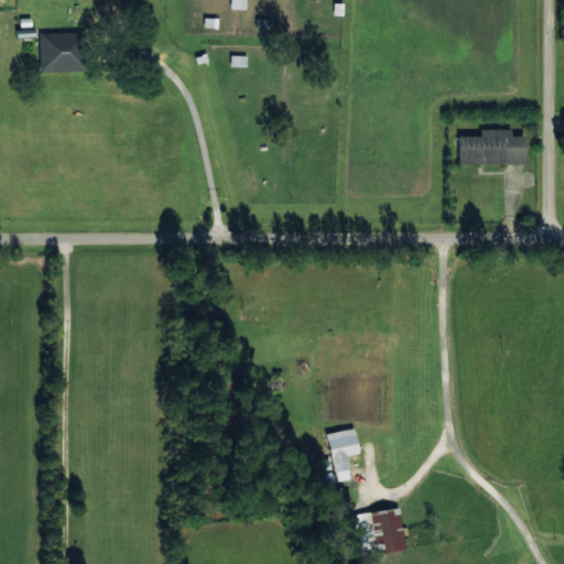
[(245,9),(245,0),(229,0),(229,9),(245,9)]
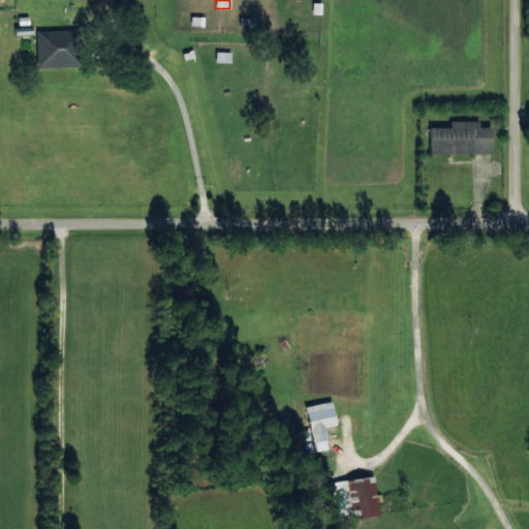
[(204,17),(190,17),(190,26),(204,26),(204,17)]
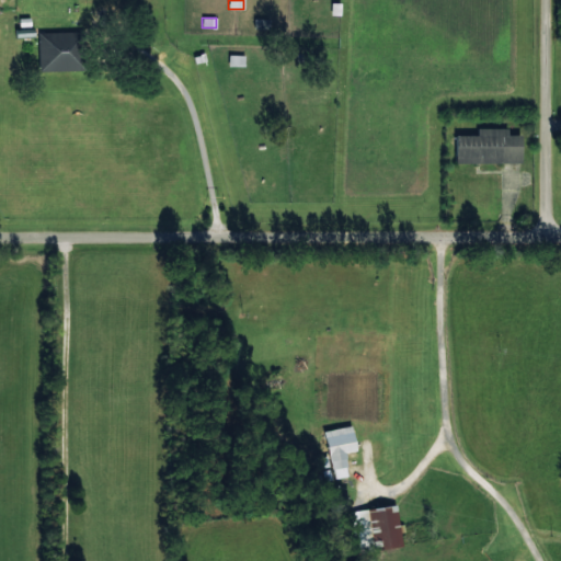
[(270,20),(254,19),(253,29),(270,29),(270,20)]
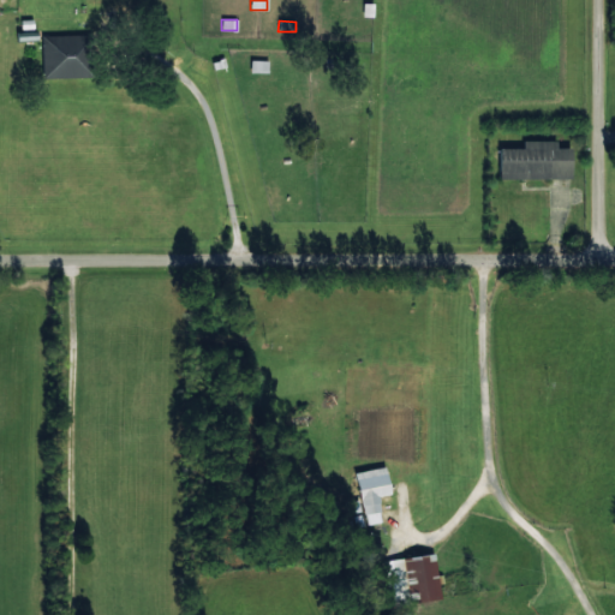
[(43,78),(91,77),(90,35),(43,36),(43,78)]
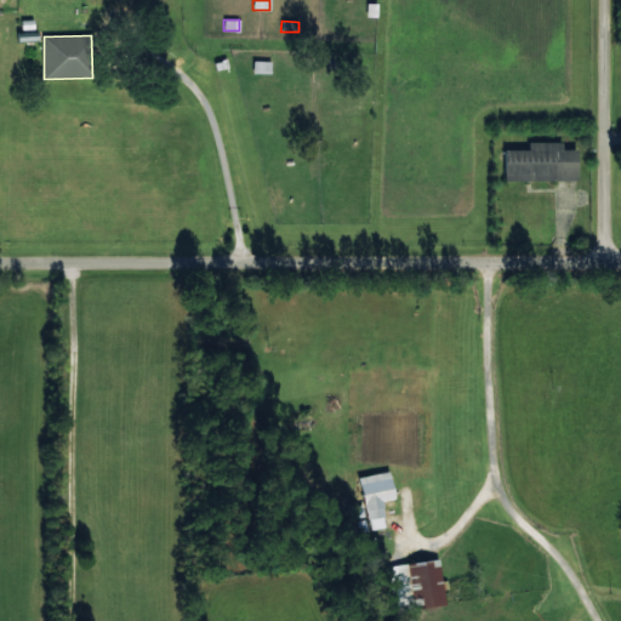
[(271,74),(271,62),(252,61),(252,73),(271,74)]
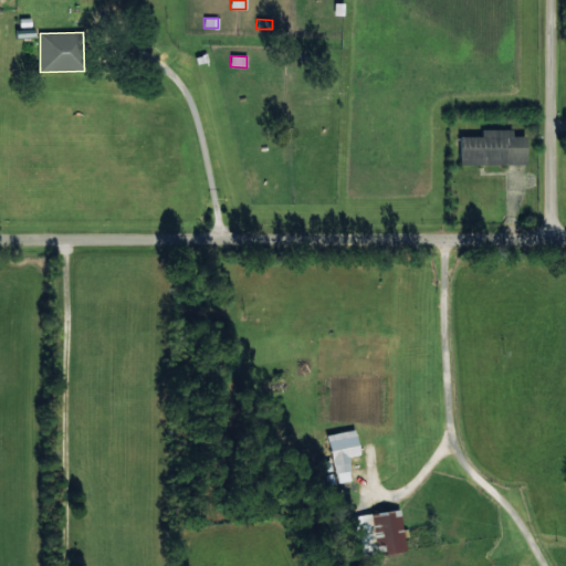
[(481,136),(459,136),(460,165),(526,164),(526,136),(512,136),(512,129),(481,129),(481,136)]
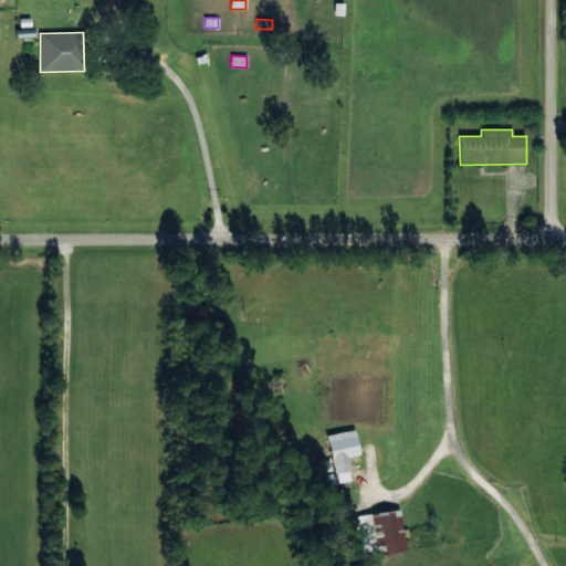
[(352,481),(348,457),(359,454),(356,430),(328,433),(335,483),(352,481)]
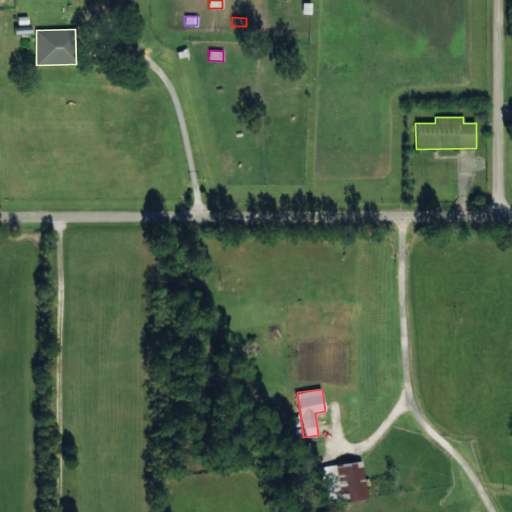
[(367,498),(361,461),(335,465),(337,477),(344,476),(345,482),(344,482),(347,501),(367,498)]
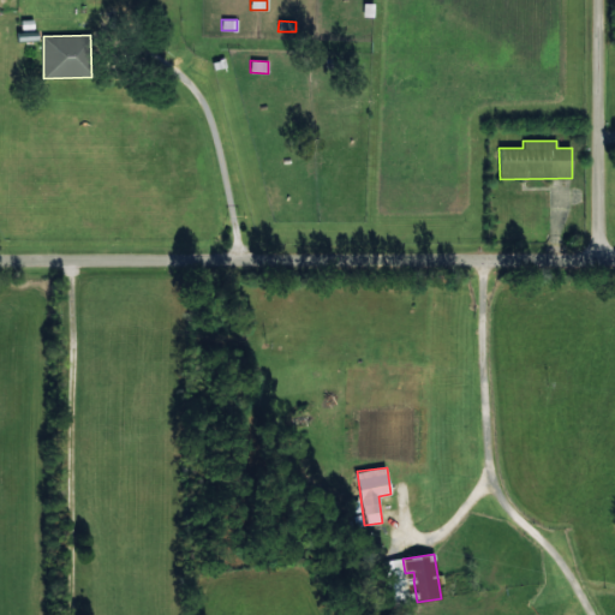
All buildings are outlined.
